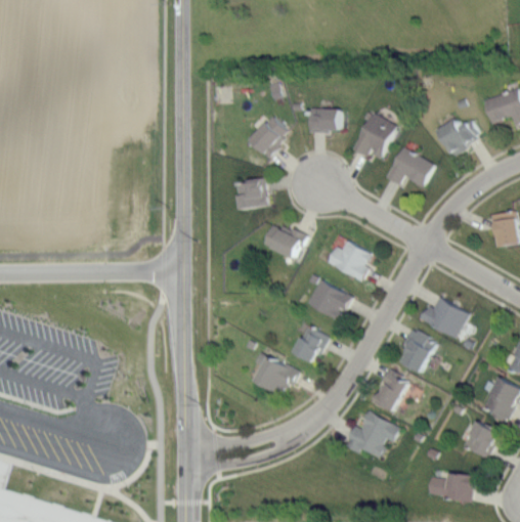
[(490,126),(509,118),(514,128),(519,125),(519,98),(516,88),(481,102),(490,126)]
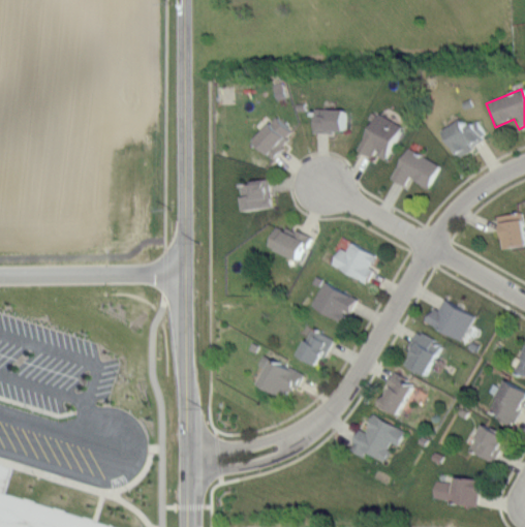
[(347,134),(348,112),(312,111),(310,132),(347,134)]
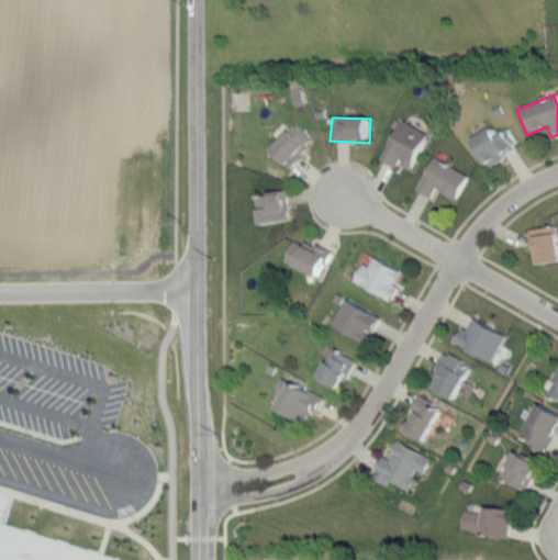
[(381,163),(397,168),(398,165),(414,170),(426,134),(395,123),(381,163)]
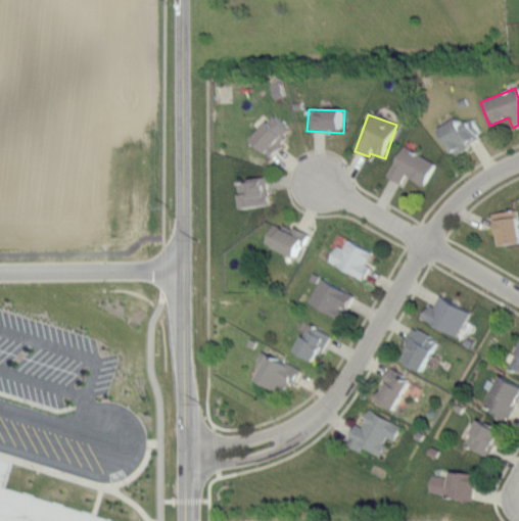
[(289,134),(272,117),(250,140),(269,156),(289,134)]
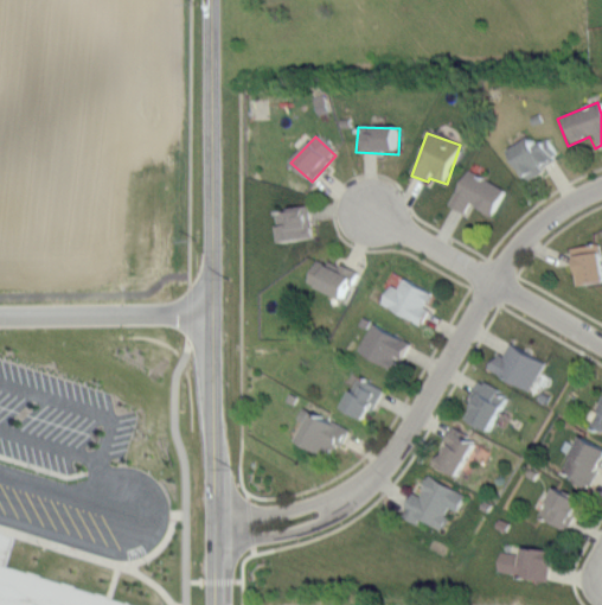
[(544,140),(535,146),(529,138),(505,153),(524,183),(557,161),(544,140)]
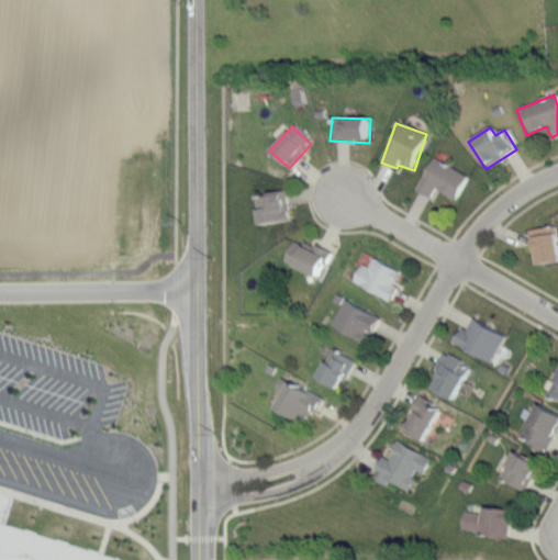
[(467,177),(428,159),(413,191),(428,199),(433,191),(456,201),(467,177)]
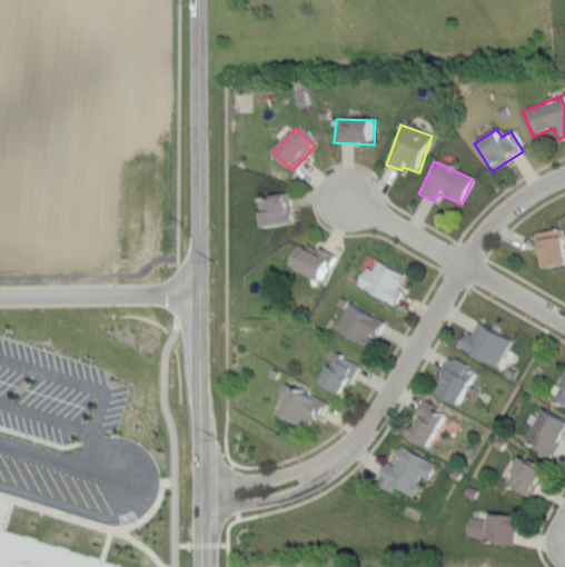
[(261,229),(293,226),(289,198),(258,201),(261,229)]
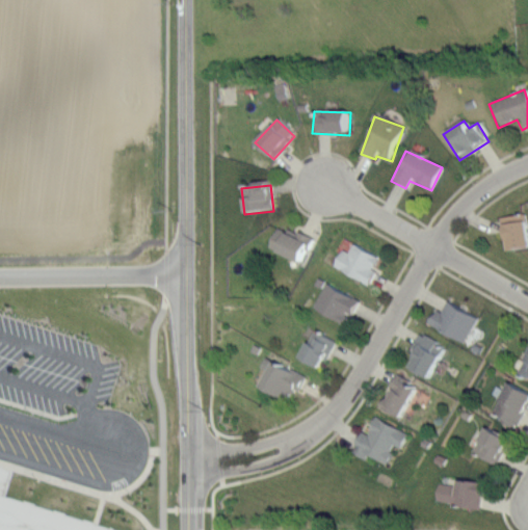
[(498,219),(502,253),(527,249),(527,234),(526,216),(498,219)]
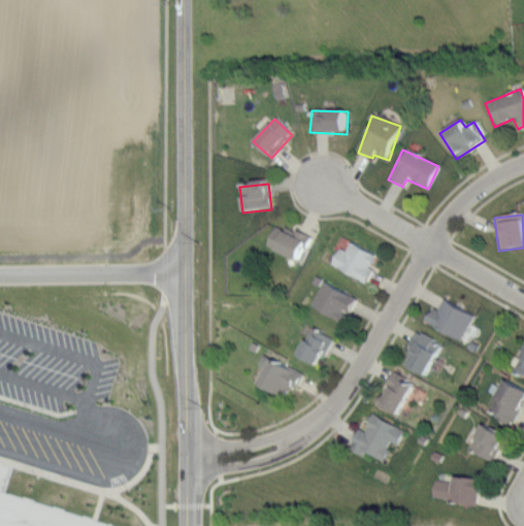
[(264,247),(299,262),(308,240),(274,225),(264,247)]
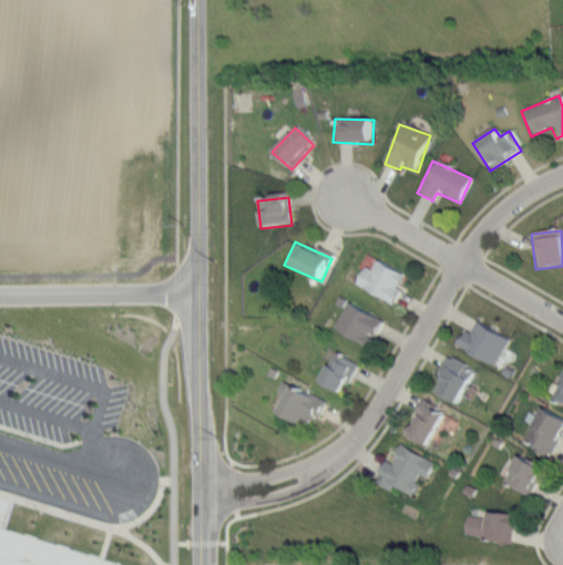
[(361,268),(354,287),(393,304),(406,276),(375,263),(370,271),(361,268)]
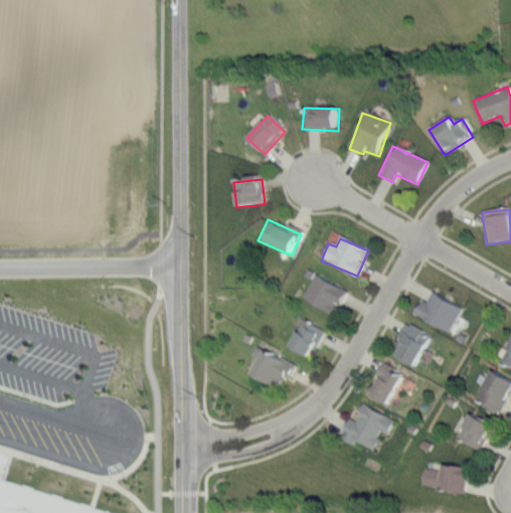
[(334,305),(341,308),(348,292),(312,277),(302,301),(331,314),(334,305)]
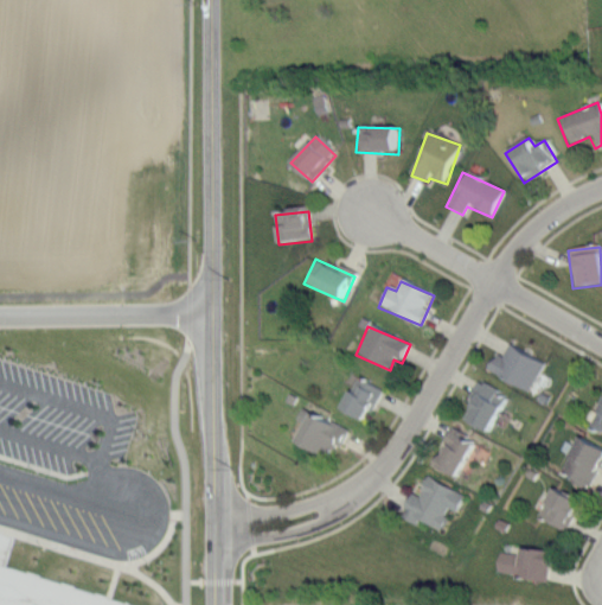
[(527,393),(543,364),(508,345),(501,358),(494,355),(486,371),(527,393)]
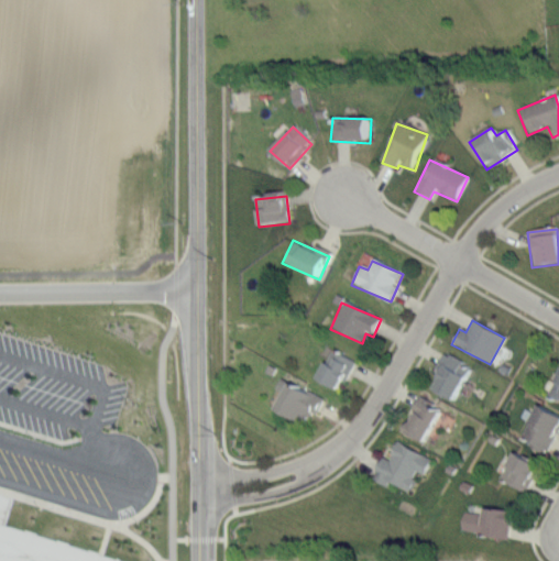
[(340,392),(352,362),(327,351),(315,382),(340,392)]
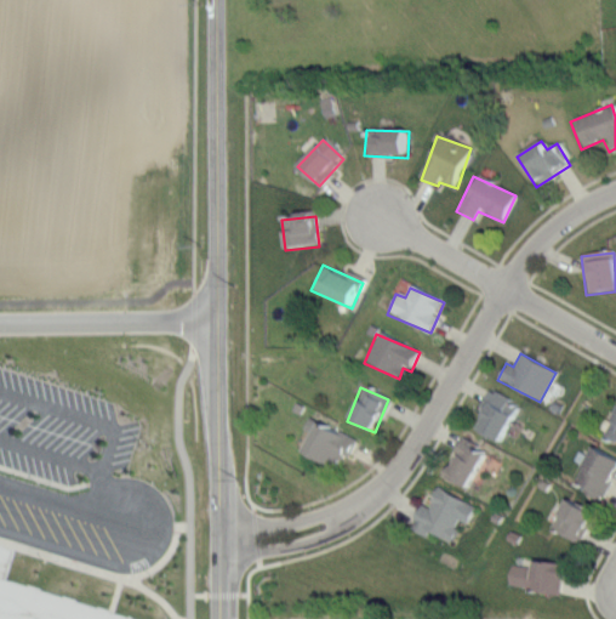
[(520,410),(489,391),(474,414),(483,419),(477,430),(500,444),(520,410)]
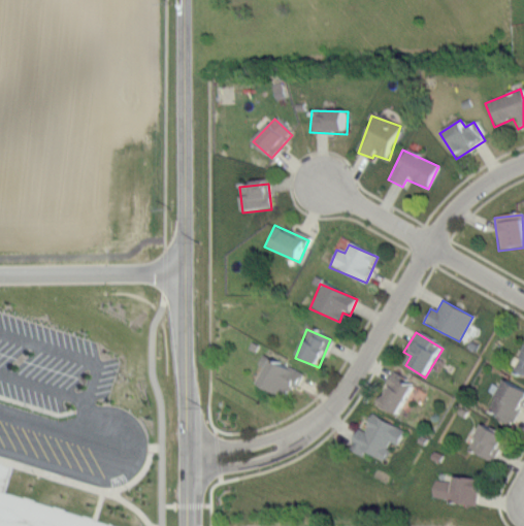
[(523,348),(513,370),(523,375),(523,348)]
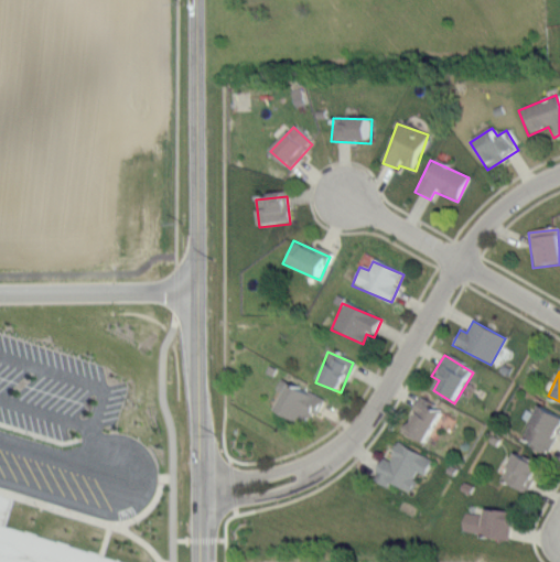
[(320,401),(279,379),(273,390),(281,395),(272,411),(305,428),(320,401)]
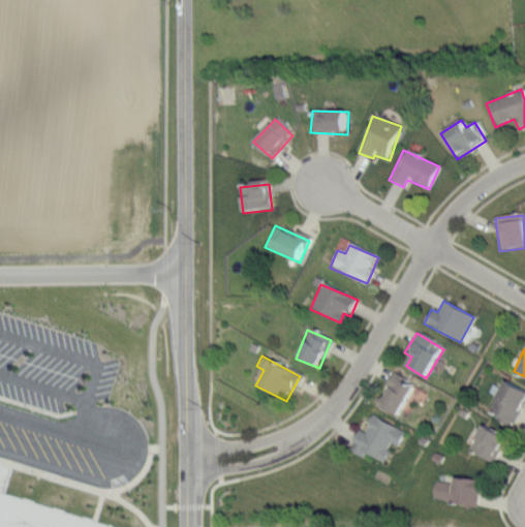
[(391,389),(380,407),(399,417),(415,389),(392,375),(387,385),(391,389)]
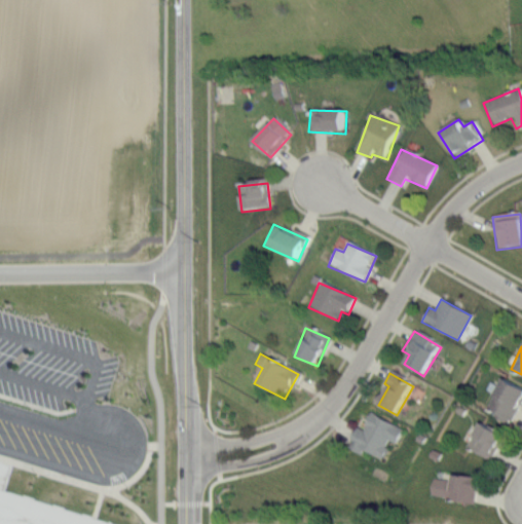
[(521,389),(501,378),(483,412),(509,425),(521,401),(521,389)]
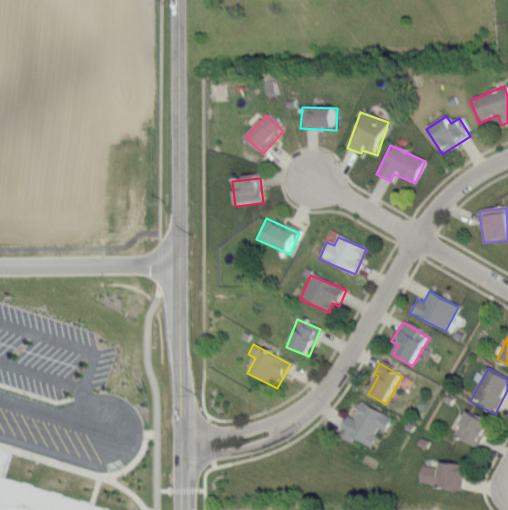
[(392,420),(361,401),(350,419),(347,417),(336,435),(349,443),(353,438),(369,448),(379,431),(384,433),(392,420)]
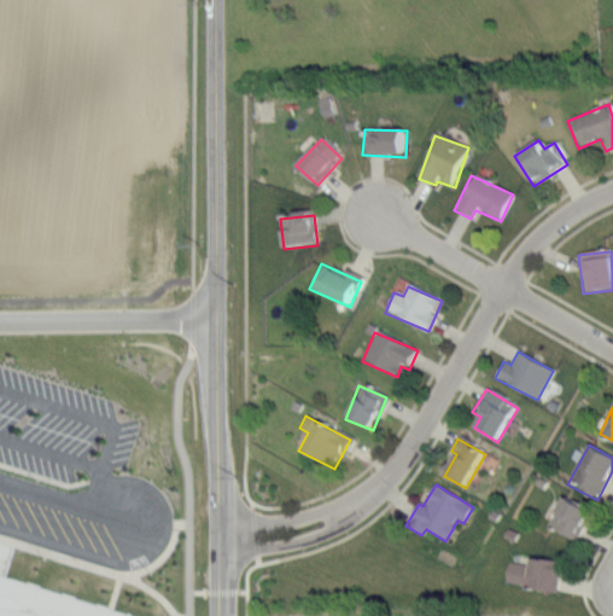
[(589,507),(558,499),(548,530),(581,539),(589,507)]
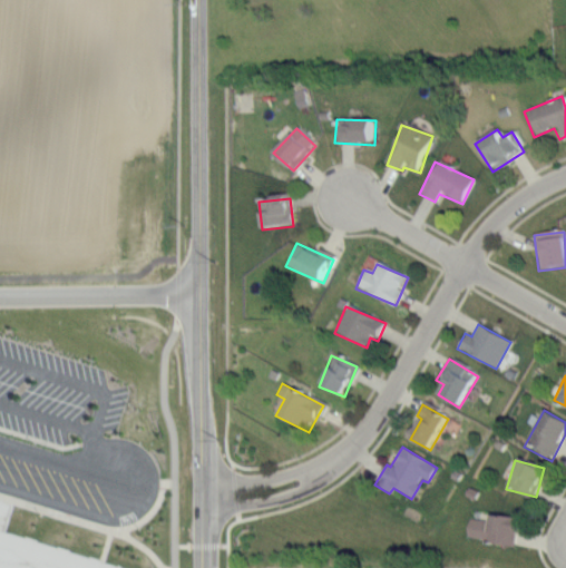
[(466,540),(514,546),(516,519),(488,516),(487,522),(468,520),(466,540)]
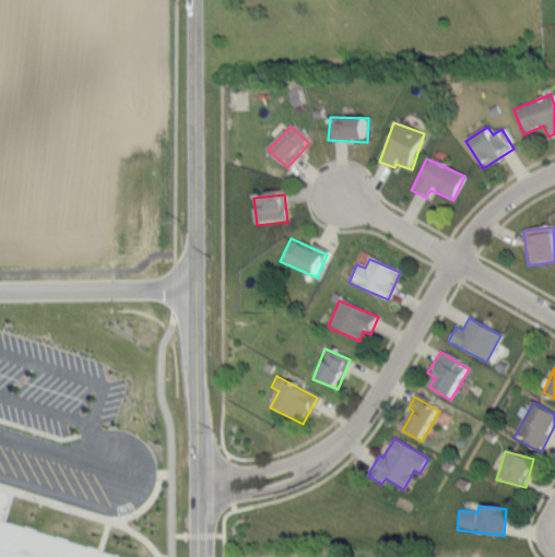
[(90,556),(0,528),(0,556),(90,556)]
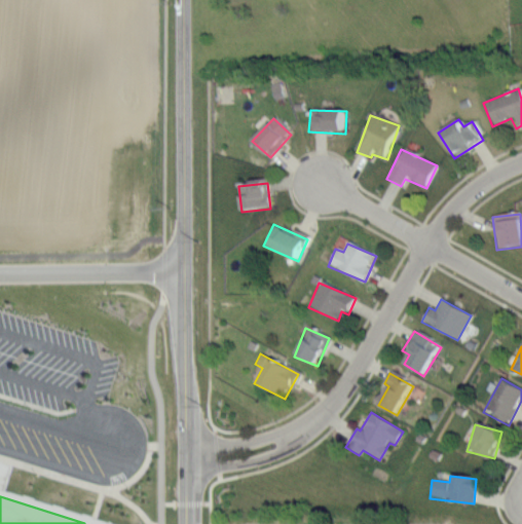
All buildings are outlined.
